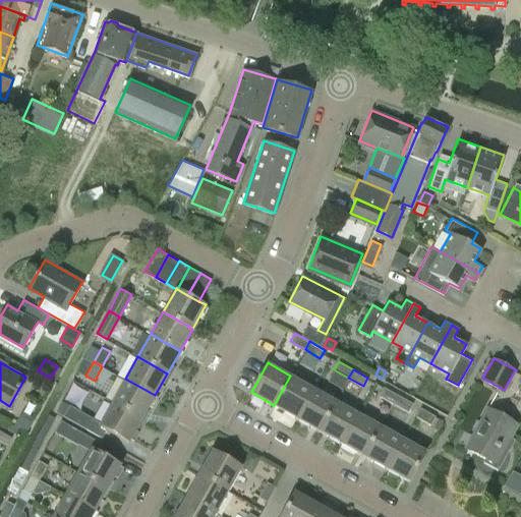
[(274,405),(296,417),(312,388),(290,376),(274,405)]
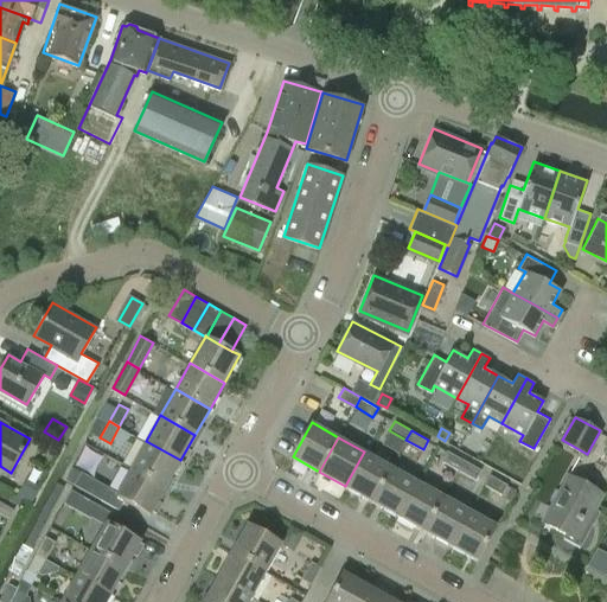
[(166,487),(180,460),(146,441),(132,467),(166,487)]
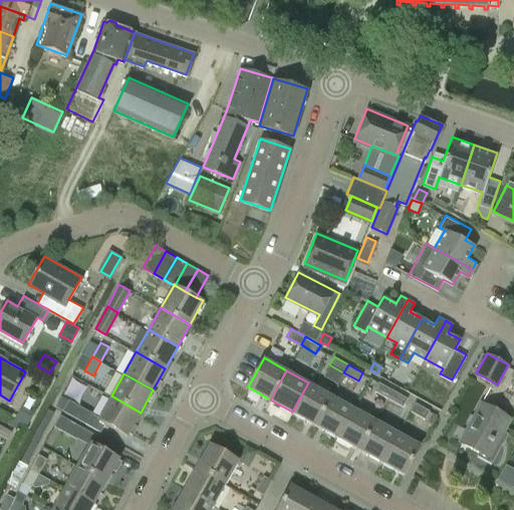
[(388,397),(393,389),(378,380),(373,389),(388,397)]
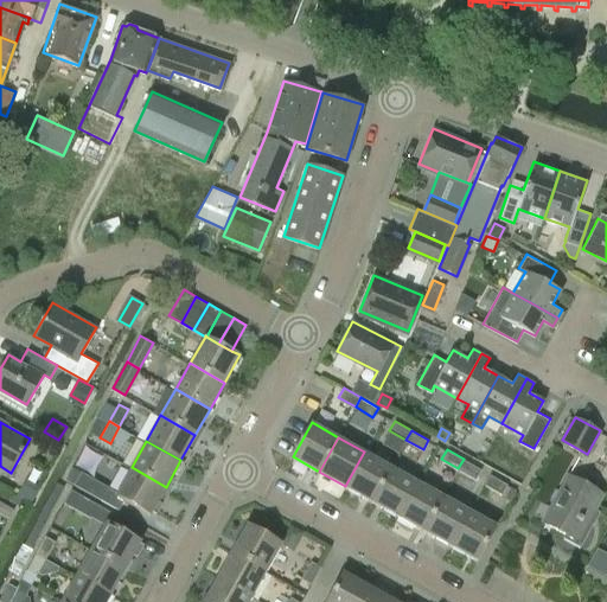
[(390,466),(364,452),(345,486),(371,500),(390,466)]
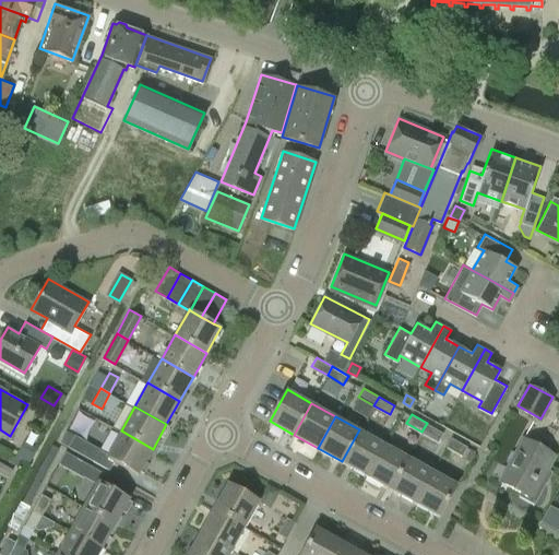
[(443,432),(427,423),(421,432),(438,440),(443,432)]
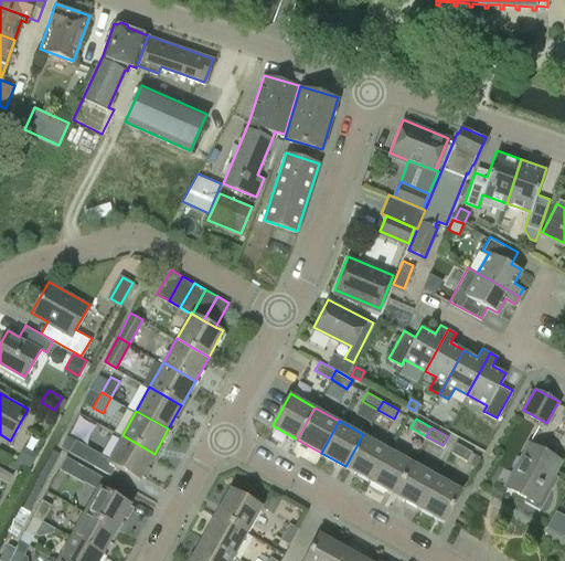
[(345,466),(370,480),(387,448),(363,434),(345,466)]
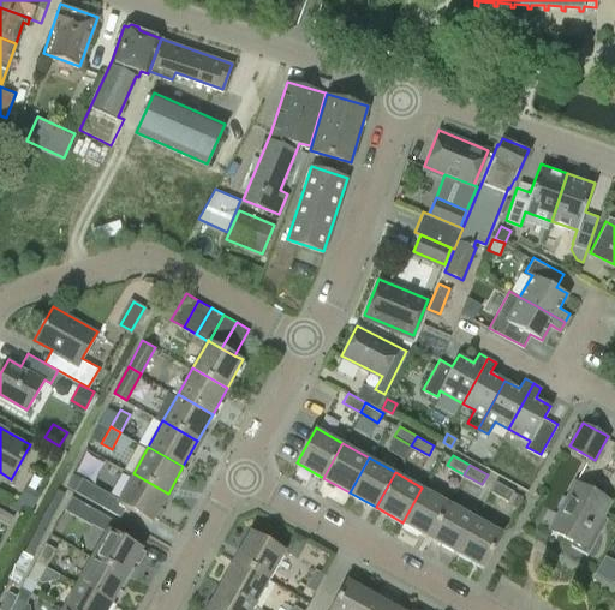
[(153,520),(168,494),(133,473),(119,498),(118,501),(125,506),(153,520)]
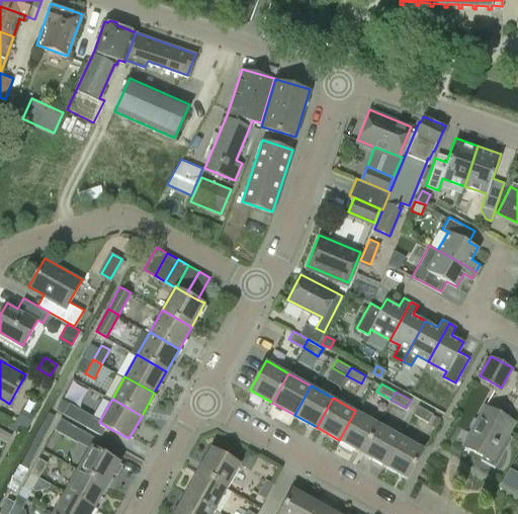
[(70,402),(64,414),(86,426),(92,415),(70,402)]
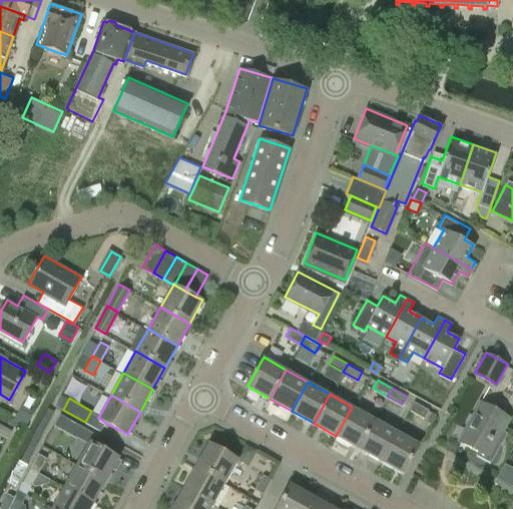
[(429,409),(414,400),(409,409),(424,417),(429,409)]
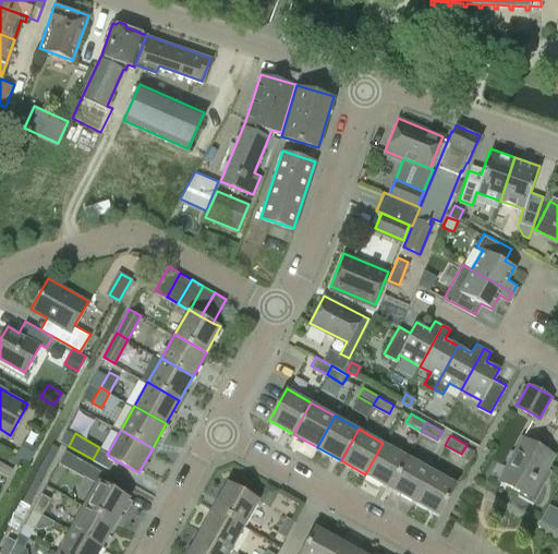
[(554,454),(522,436),(499,479),(520,490),(518,494),(533,503),(544,482),(540,480),(554,454)]
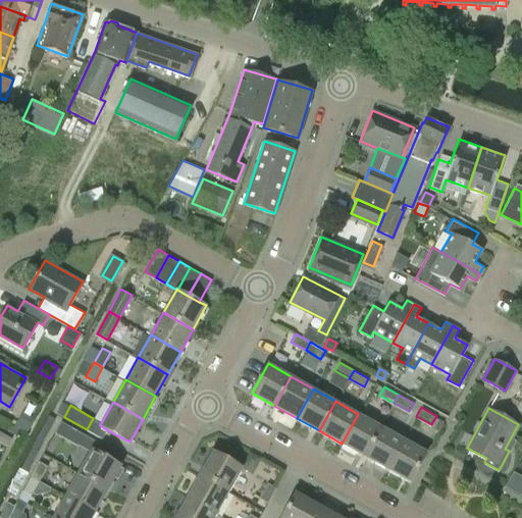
[(33,418),(22,412),(14,426),(25,432),(33,418)]
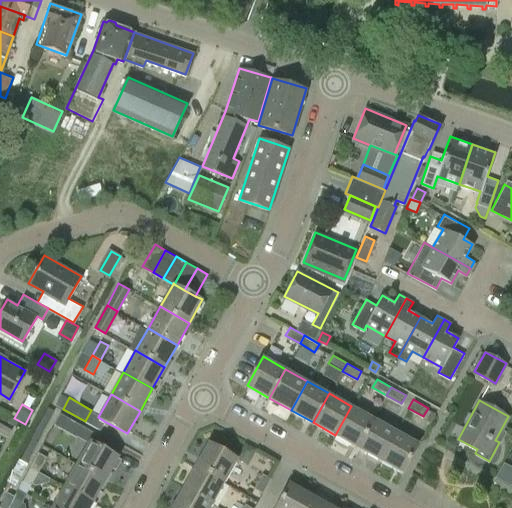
[(351,406),(335,435),(357,447),(373,418),(351,406)]
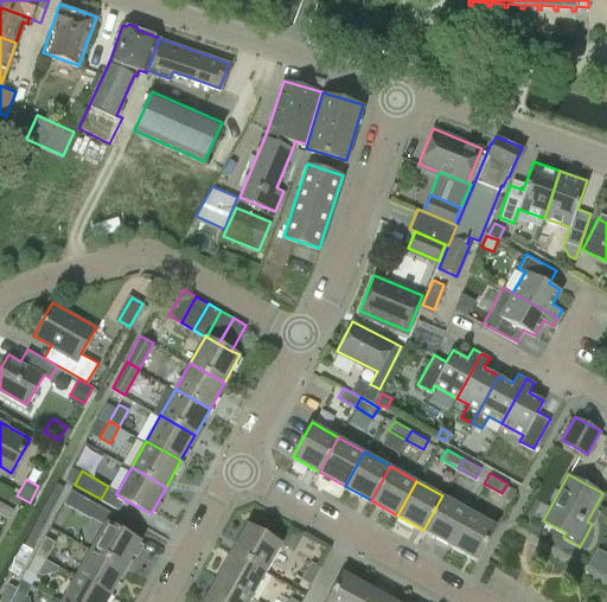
[(90,517),(97,504),(71,488),(64,503),(90,517)]
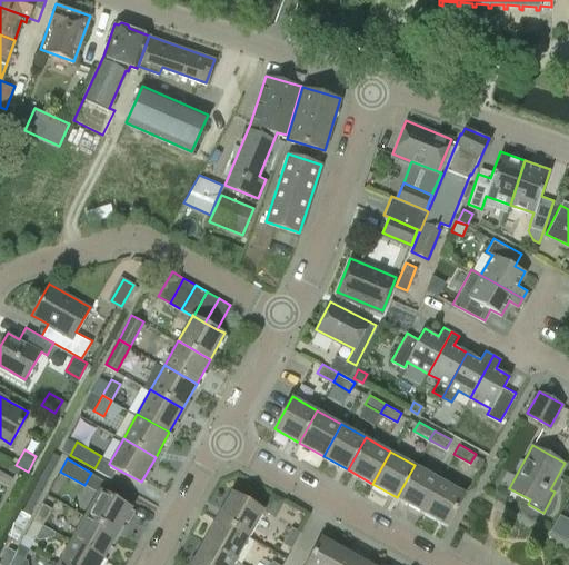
[(397,497),(421,511),(440,478),(415,465),(397,497)]
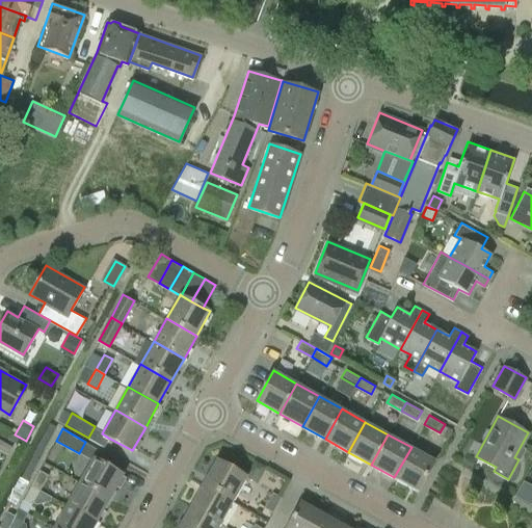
[(0,439),(0,448),(7,453),(11,446),(0,439)]
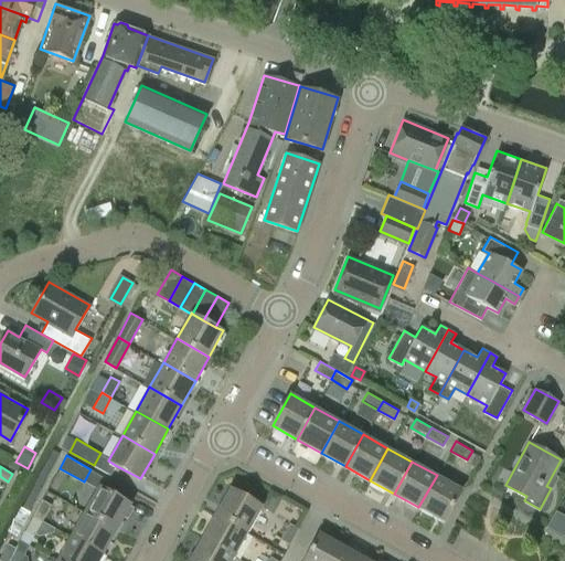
[(461,489),(437,475),(418,507),(444,521),(461,489)]
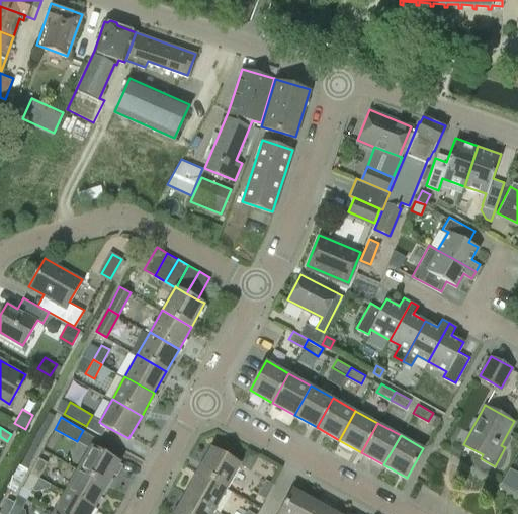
[(31,443),(21,464),(26,467),(37,446),(31,443)]
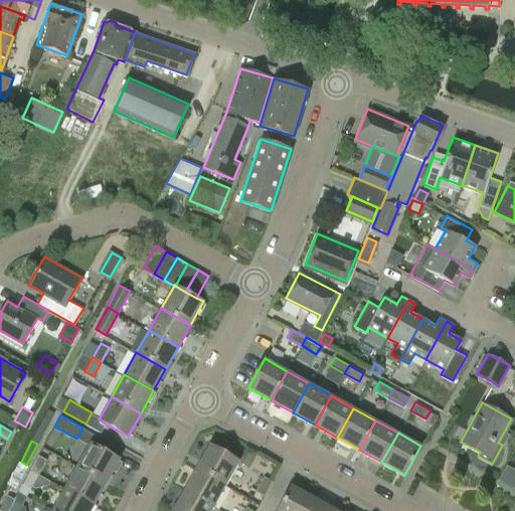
[(107,481),(119,459),(91,443),(77,466),(107,481)]
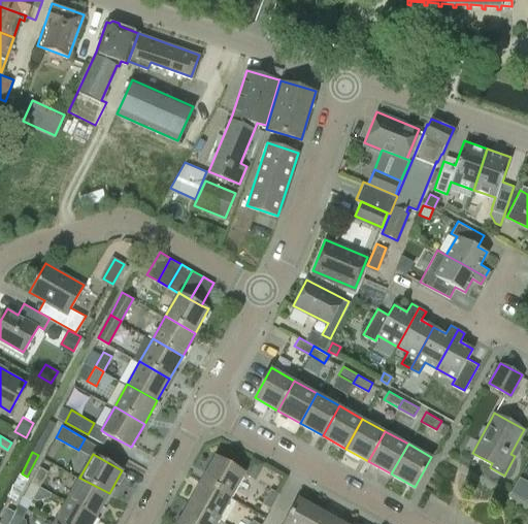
[(231,496),(244,472),(215,456),(202,479),(231,496)]
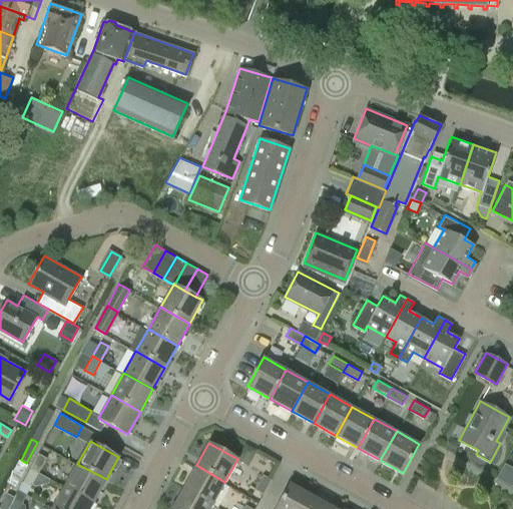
[(240,454),(250,459),(255,450),(245,445),(240,454)]
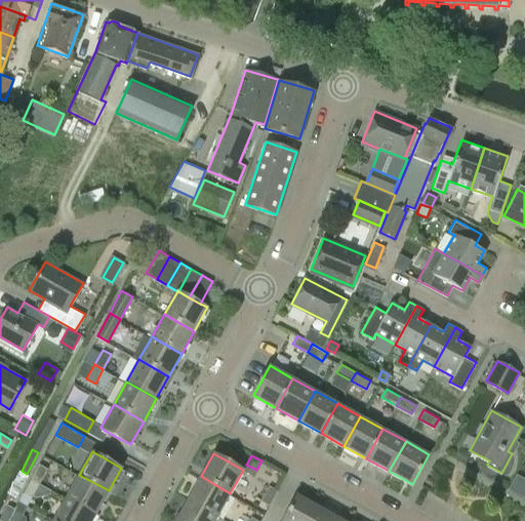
[(31,477),(40,482),(47,468),(39,463),(31,477)]
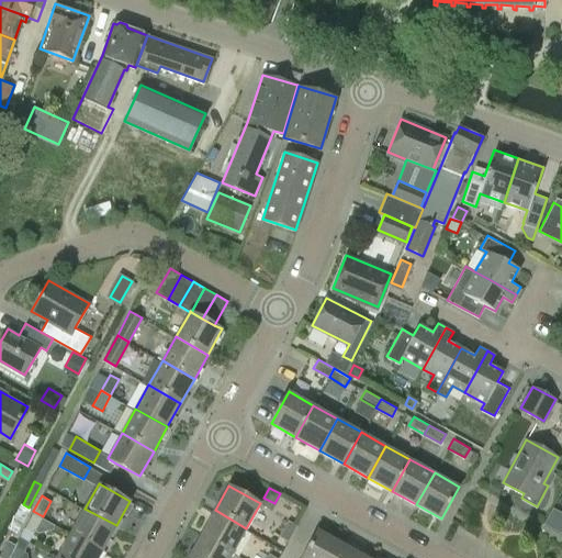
[(21,503),(7,527),(17,533),(30,508),(29,508),(23,504),(21,503)]
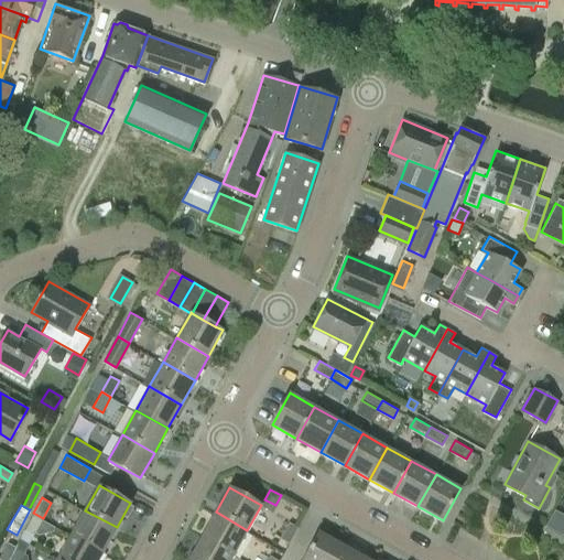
[(102,551),(117,527),(85,510),(72,535),(102,551)]
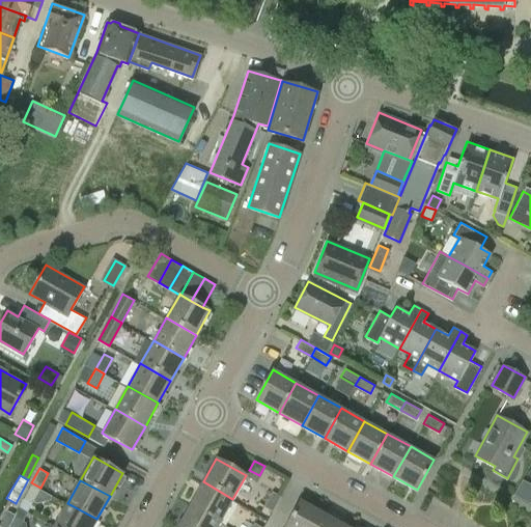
[(220,521),(232,499),(203,481),(190,504),(220,521)]
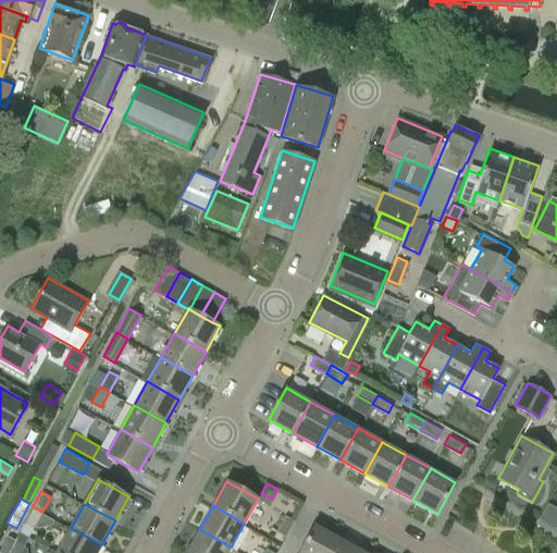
[(42,512),(33,506),(24,523),(34,527),(42,512)]
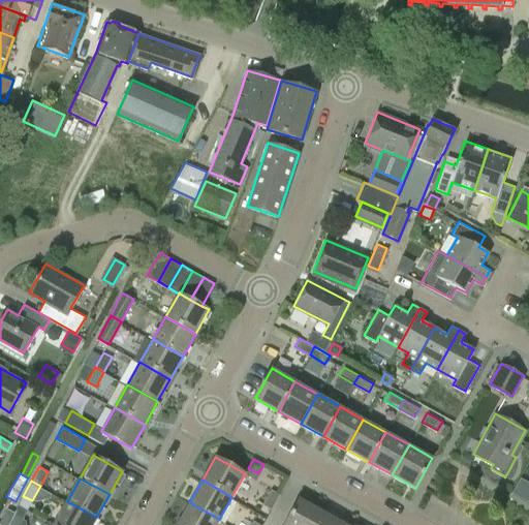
[(280,493),(278,492),(271,488),(262,503),(272,508),(280,493)]
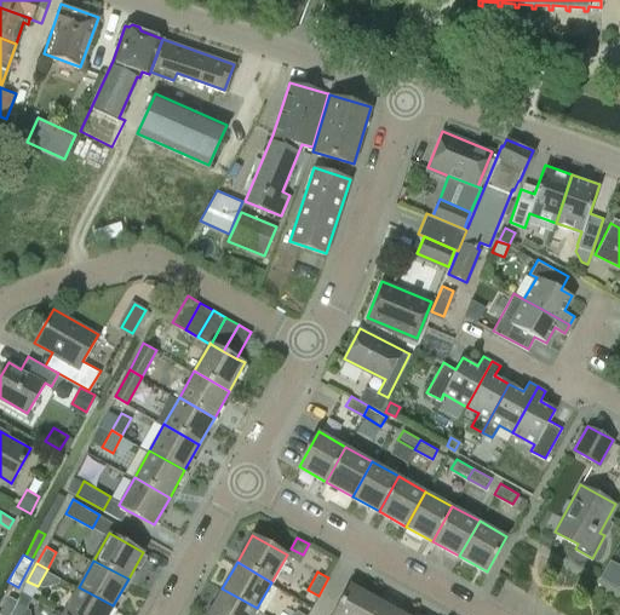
[(369,614),(378,599),(350,585),(333,614),(369,614)]
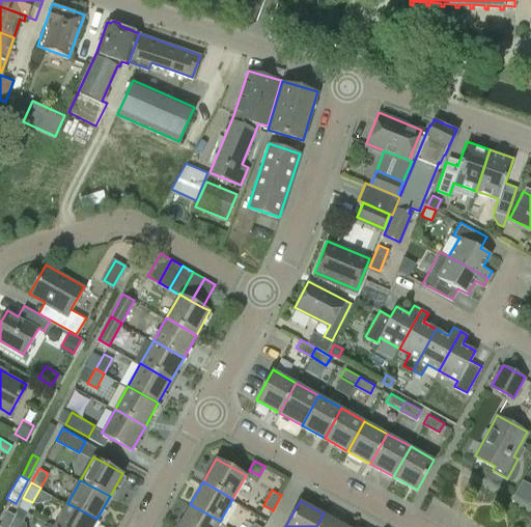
[(56,526),(92,526),(96,519),(67,503),(54,526),(56,526)]
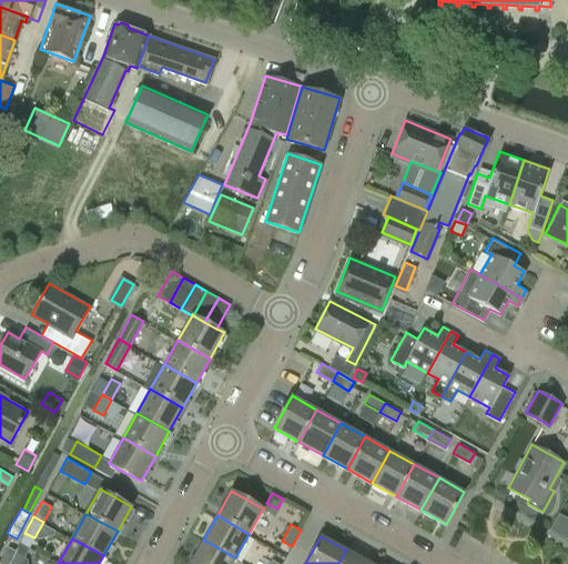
[(232,563),(235,557),(203,540),(190,563),(232,563)]
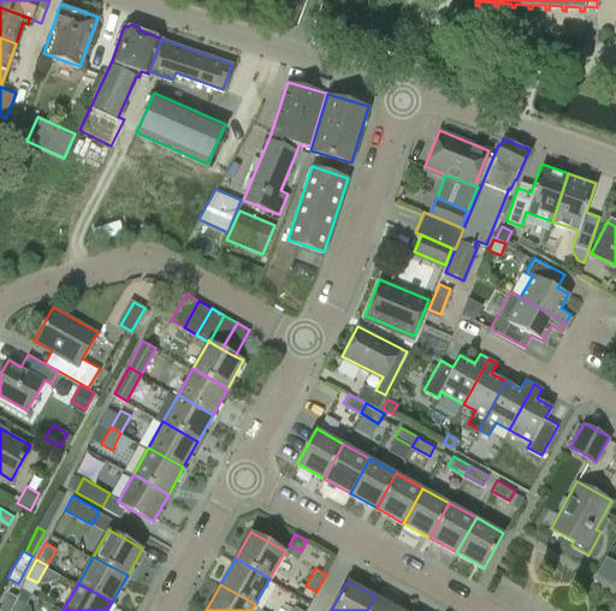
[(9,592),(0,606),(0,609),(3,610),(21,610),(27,601),(17,595),(9,592)]
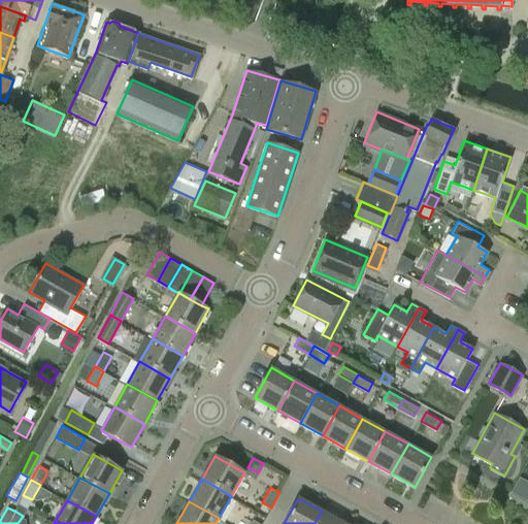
[(344,523),(322,511),(315,523),(344,523)]
